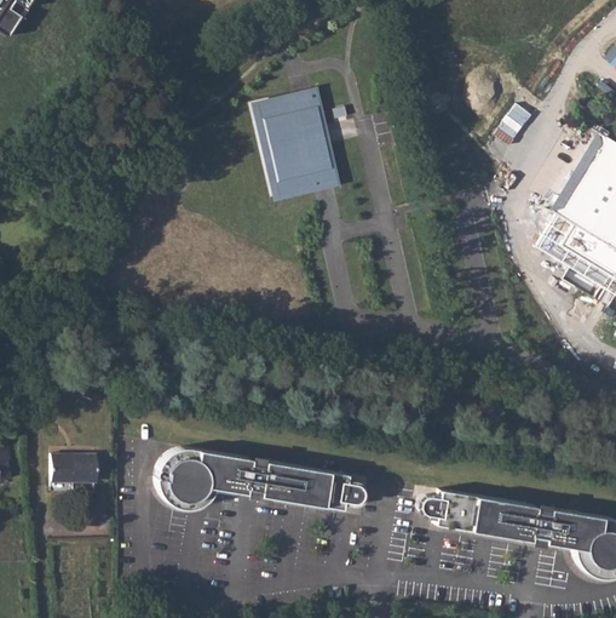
[(0,0),(0,32),(9,38),(32,0),(0,0)]
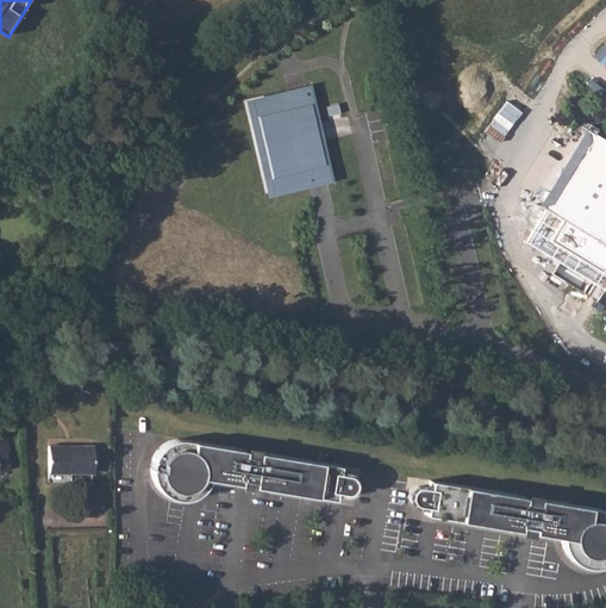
[(313,87),(248,101),(269,198),(335,184),(324,135),(313,87)]
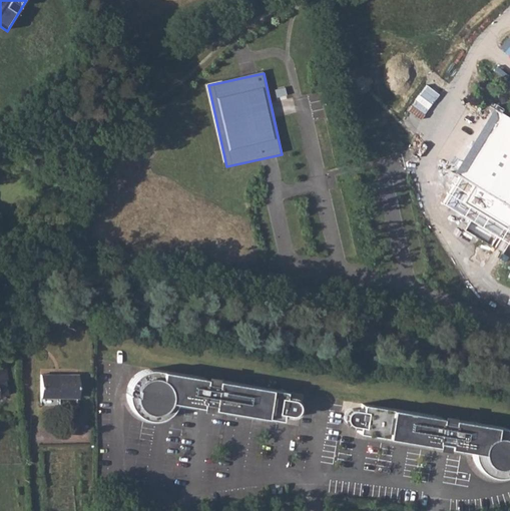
[(509,117),(494,109),(455,173),(465,178),(470,182),(468,186),(466,185),(471,195),(476,203),(481,211),(486,218),(492,224),(499,231),(501,233),(502,230),(509,234),(509,117)]
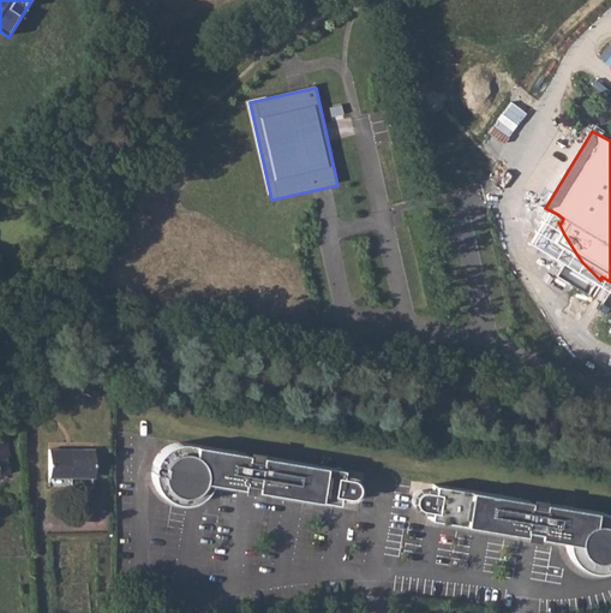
[(0,476),(12,475),(10,460),(13,460),(10,438),(0,438),(0,476)]
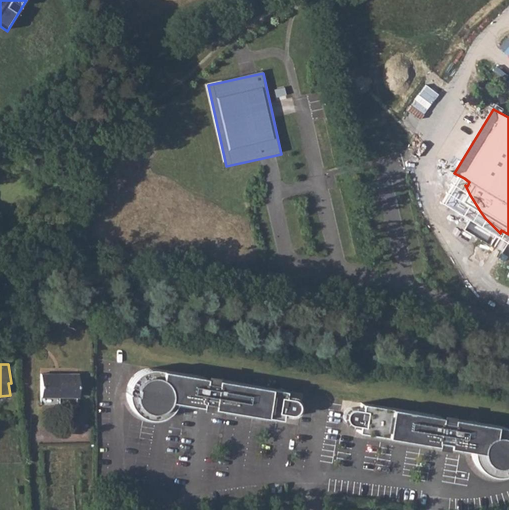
[(128,388),(127,393),(127,397),(128,401),(129,405),(131,409),(134,413),(138,417),(143,419),(148,421),(153,422),(158,421),(164,419),(167,417),(172,412),(175,408),(177,404),(202,408),(202,404),(214,406),(213,409),(225,411),(225,408),(252,412),(251,415),(282,420),(283,413),(290,415),(293,415),(295,414),(297,412),(298,410),(299,407),(299,405),(298,403),(297,401),(295,399),(286,398),(286,391),(218,380),(217,385),(205,383),(206,378),(161,371),(155,370),(150,370),(147,371),(143,372),(139,374),(135,377),(132,380),(130,384),(128,388)]
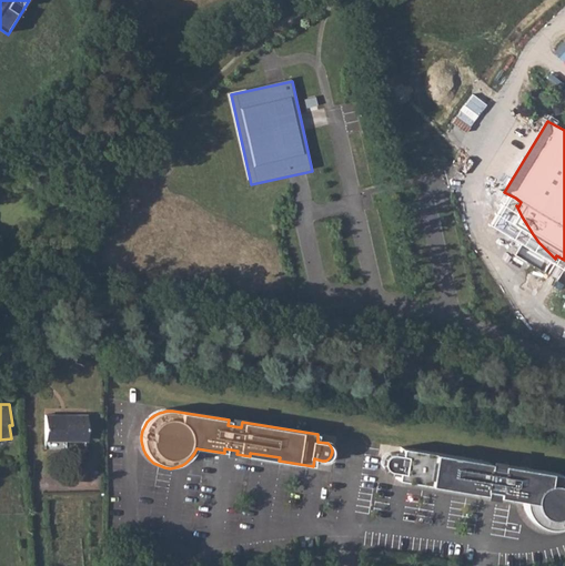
[(48,442),(90,442),(90,417),(48,417),(48,442)]
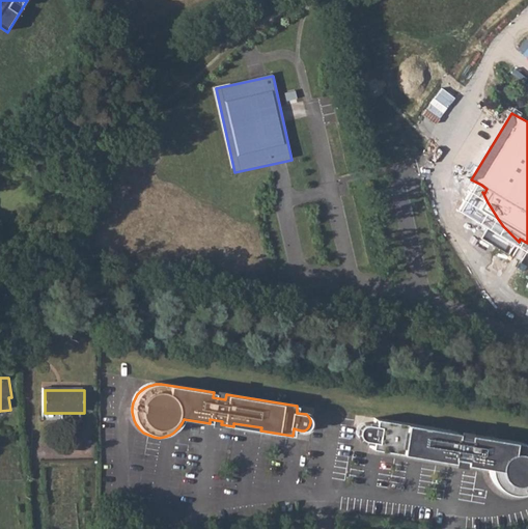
[(360,430),(359,434),(360,436),(361,439),(364,442),(367,442),(373,443),(372,449),(406,455),(407,451),(445,457),(444,462),(454,463),(454,460),(466,461),(466,465),(492,469),(492,474),(493,478),(495,482),(497,485),(502,490),(506,493),(512,495),(519,496),(525,495),(527,494),(527,446),(526,445),(522,443),(515,442),(471,435),(470,439),(459,438),(460,433),(377,419),(376,426),(366,425),(364,425),(362,427),(360,428),(360,430)]
